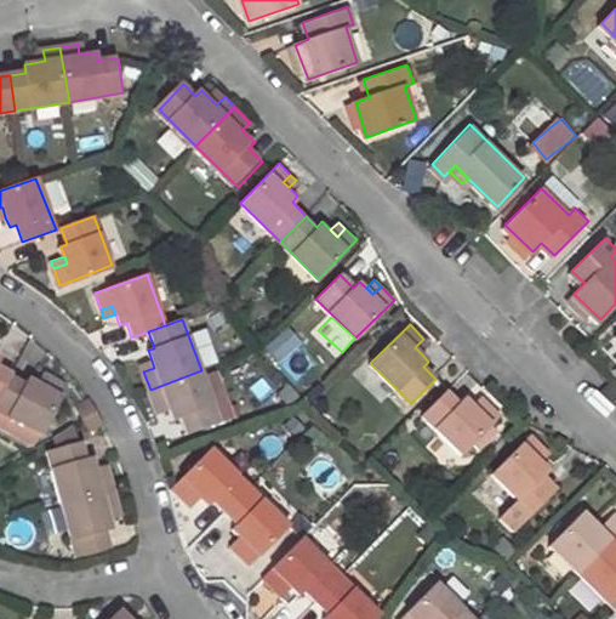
[(421,353),(429,345),(423,339),(415,347),(421,353)]
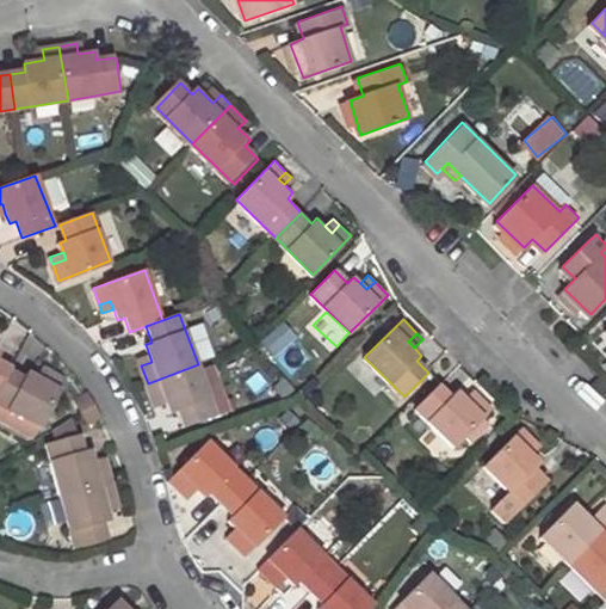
[(0,391),(11,370),(13,367),(0,360),(0,355),(1,354),(0,352),(0,391)]
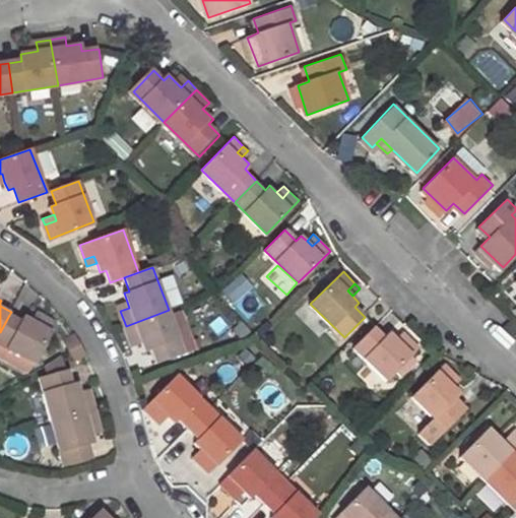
[(120,311),(129,308),(127,302),(118,305),(120,311)]
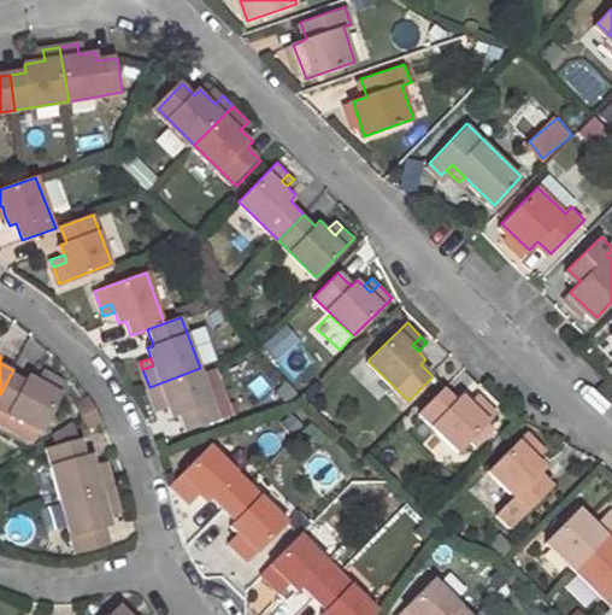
[(200,368),(210,397),(221,393),(210,364),(200,368)]
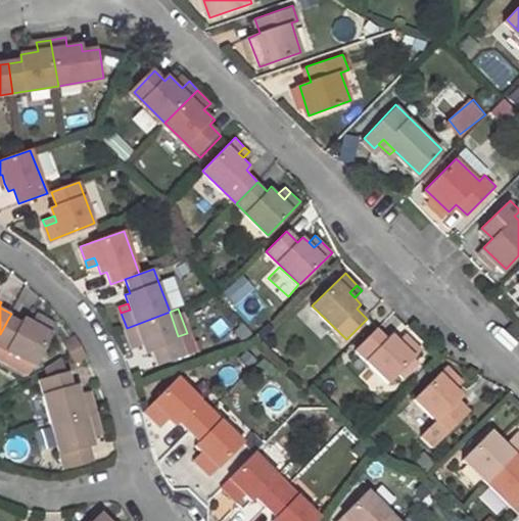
[(143,345),(146,353),(151,351),(156,366),(194,352),(187,333),(178,336),(170,312),(127,328),(132,342),(141,339),(143,345)]
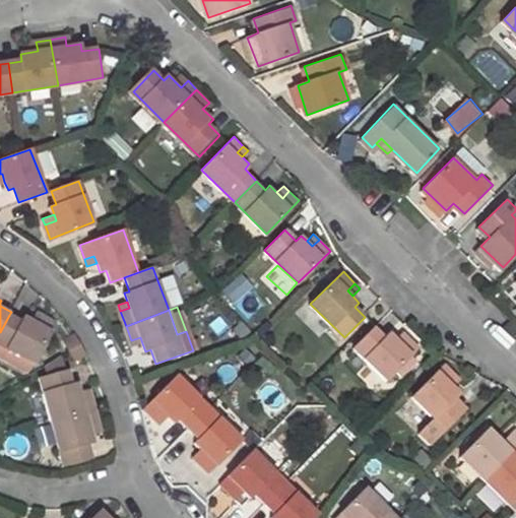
[(35,322),(42,326),(47,317),(40,313),(35,322)]
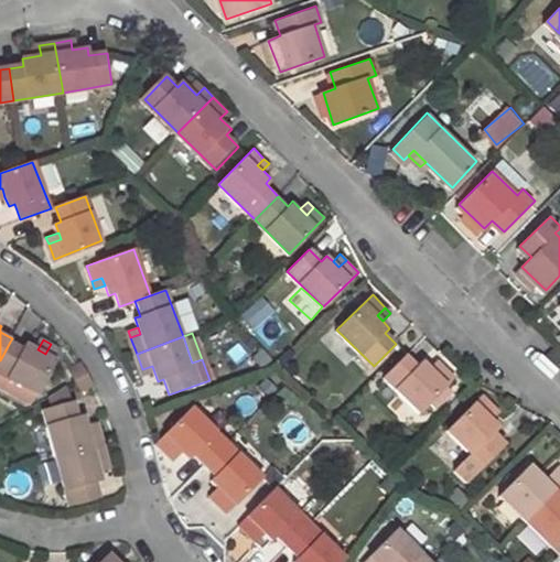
[(0,360),(0,371),(39,393),(64,350),(51,344),(45,354),(38,349),(29,345),(27,350),(10,342),(0,360)]
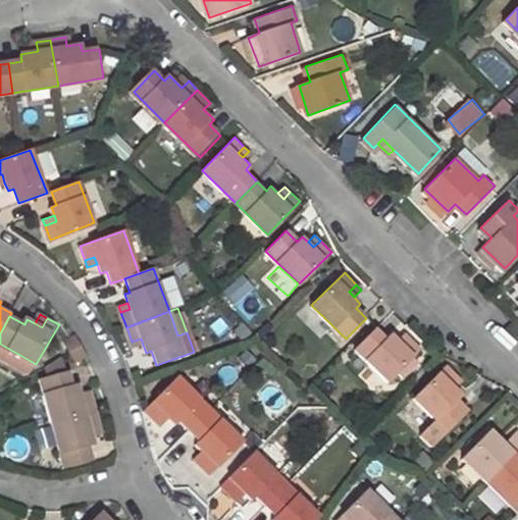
[(356,350),(389,382),(400,372),(404,376),(418,362),(414,358),(421,350),(411,340),(403,347),(398,342),(390,333),(386,338),(376,328),(356,350)]
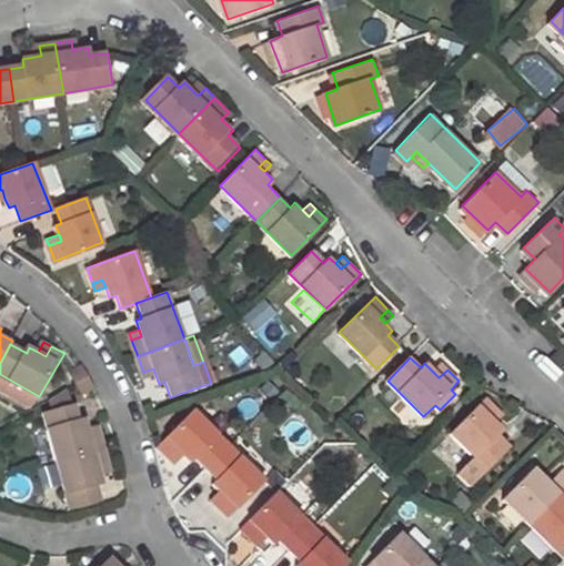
[(439,377),(447,370),(442,364),(433,372),(439,377)]
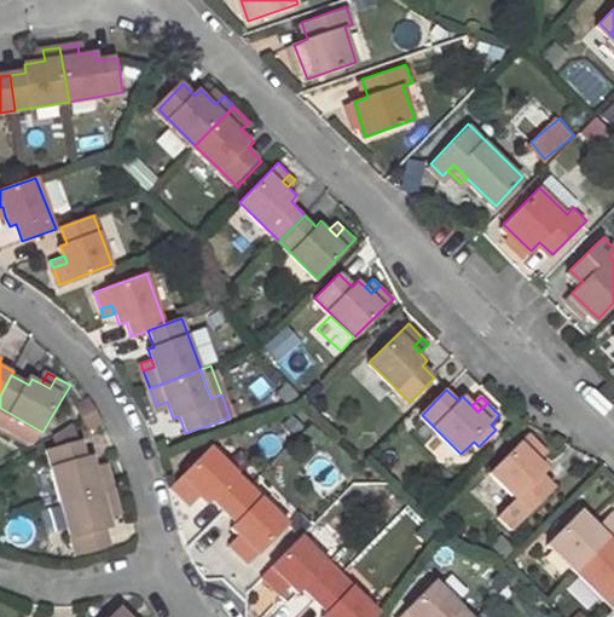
[(158,414),(169,409),(167,402),(156,405),(158,414)]
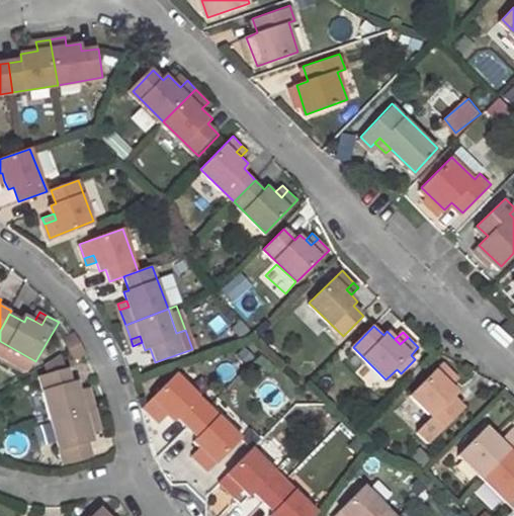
[(35,361),(0,341),(0,353),(29,370),(35,361)]
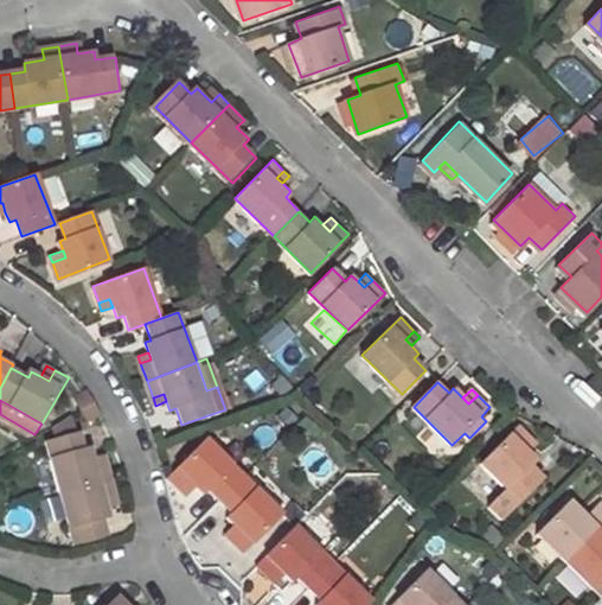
[(481,463),(507,489),(490,505),(504,518),(544,478),(532,466),(538,460),(530,452),(524,446),(532,438),(519,425),(481,463)]
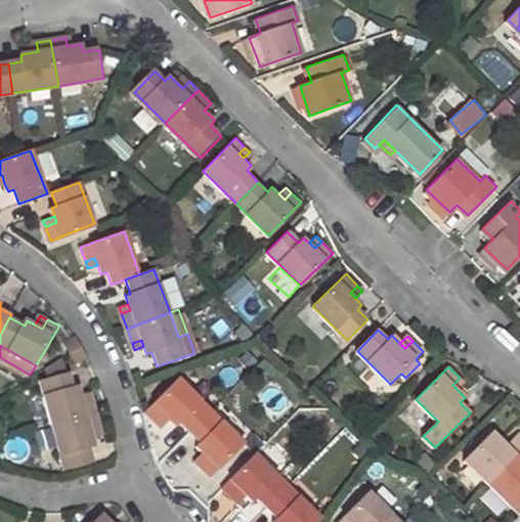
[(42,382),(54,425),(99,412),(96,401),(85,403),(82,395),(77,397),(71,374),(42,382)]
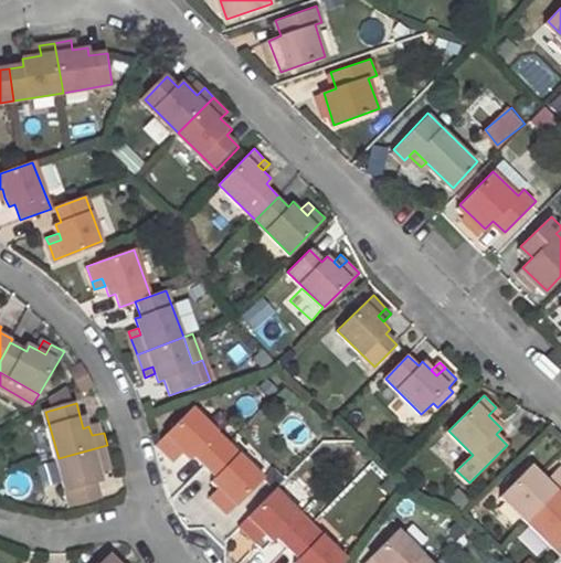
[(496,407),(488,415),(494,421),(501,413),(496,407)]
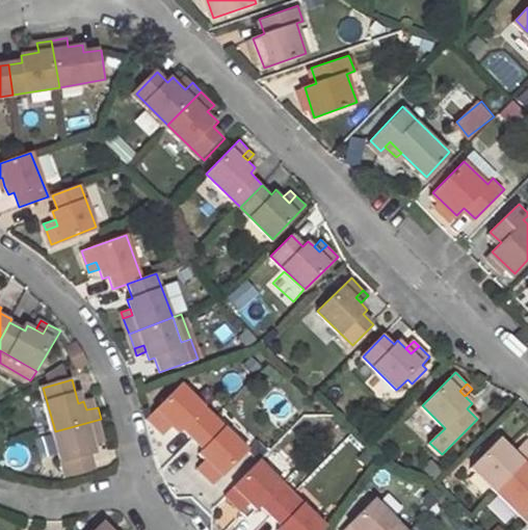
[(168,421),(174,426),(180,433),(185,428),(194,439),(215,417),(182,386),(150,419),(160,429),(168,421)]
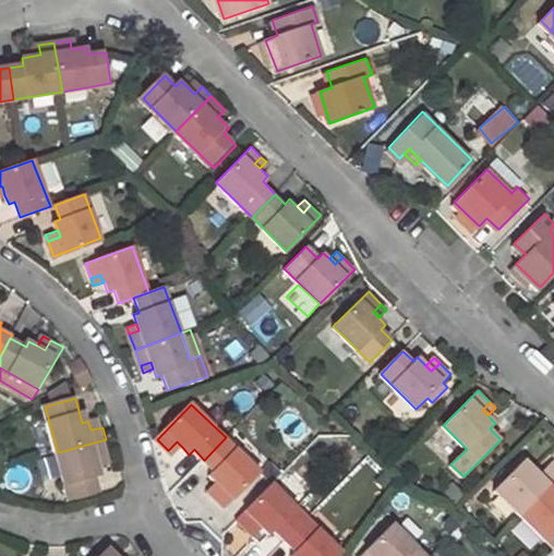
[(99,418),(87,421),(91,430),(103,427),(99,418)]
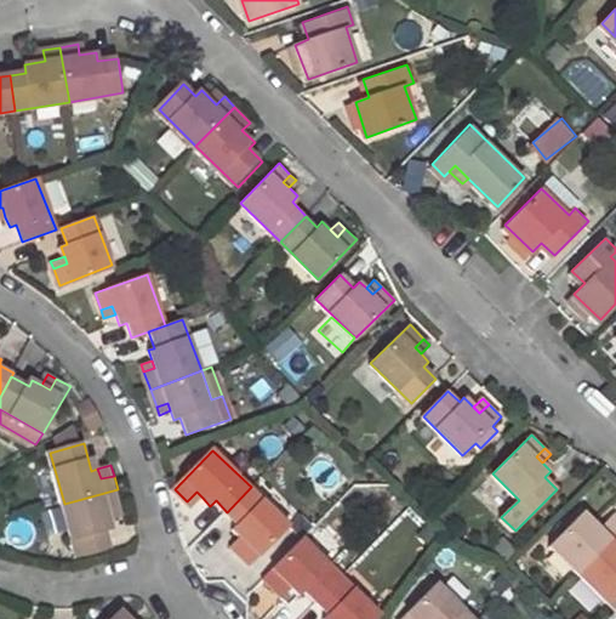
[(243,538),(249,544),(239,552),(252,566),(290,526),(251,487),(227,512),(239,523),(233,528),(243,538)]
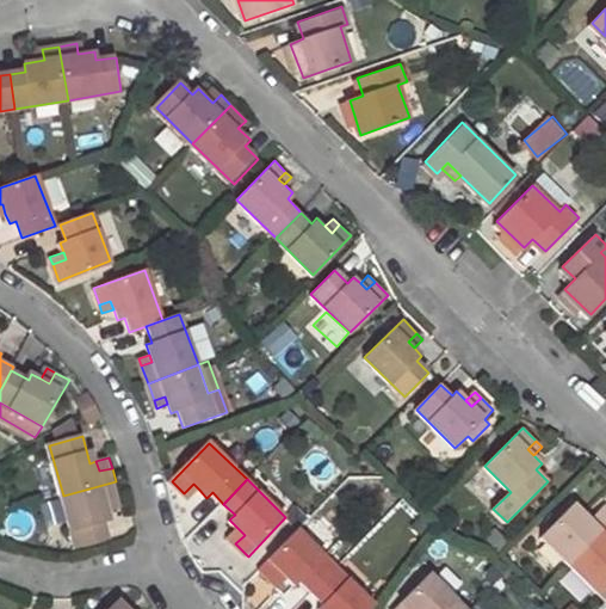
[(63,496),(76,547),(110,539),(103,514),(110,511),(107,502),(119,499),(116,481),(63,496)]
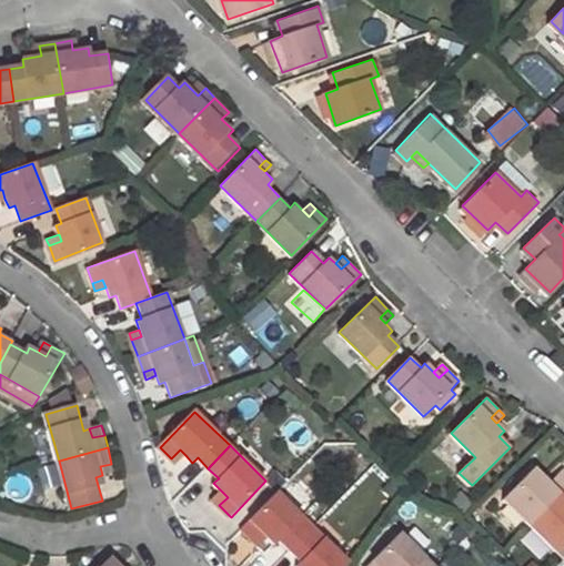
[(177,464),(185,455),(180,450),(171,458),(177,464)]
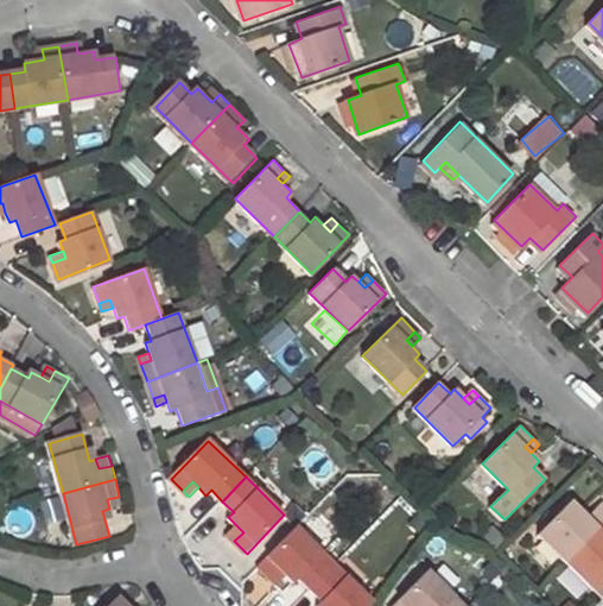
[(109,509),(121,505),(119,497),(107,499),(109,509)]
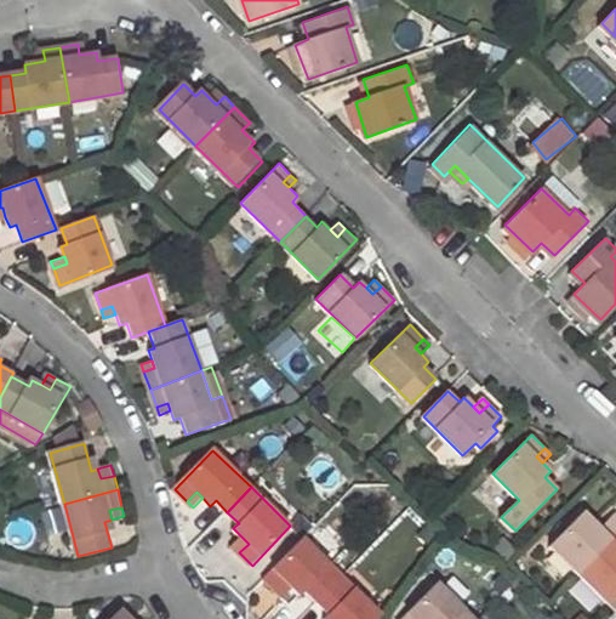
[(552,544),(581,574),(615,539),(615,515),(600,528),(583,511),(552,544)]
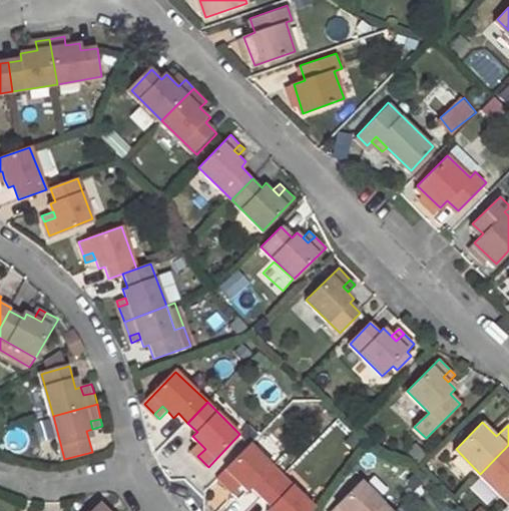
[(200,444),(192,451),(197,456),(205,449),(200,444)]
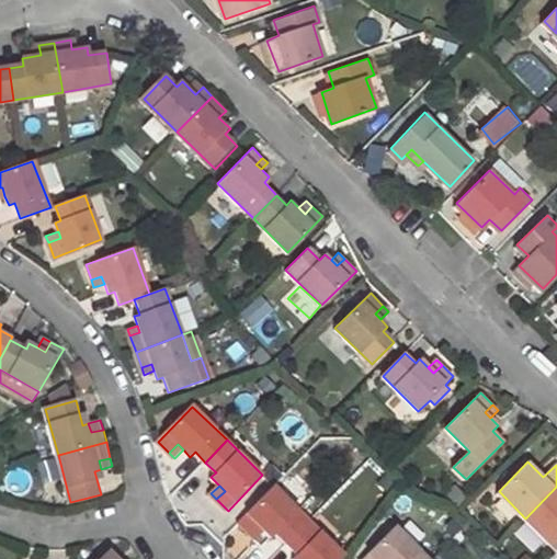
[(259,525),(263,529),(272,538),(277,534),(287,543),(309,521),(275,486),(240,522),(250,533),(259,525)]
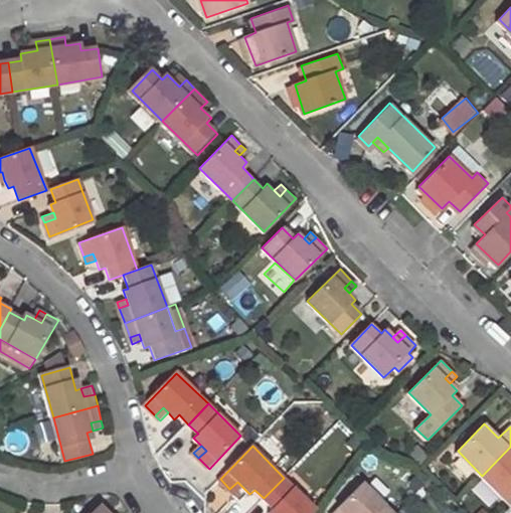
[(506,500),(510,495),(510,447),(482,476),(506,500)]
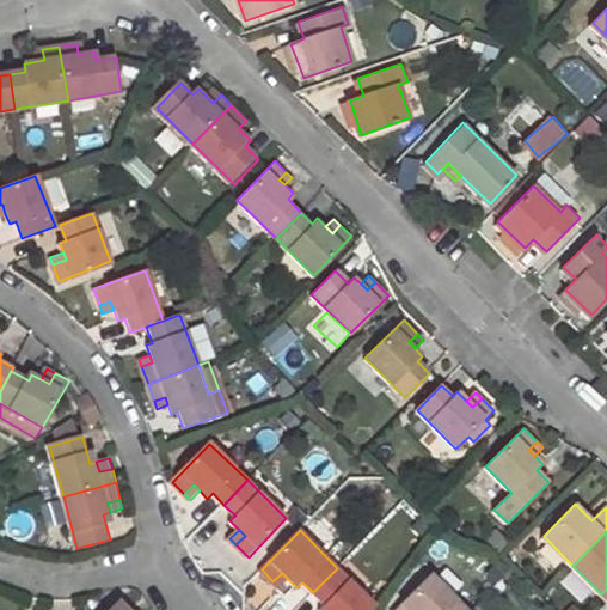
[(371,609),(375,605),(337,568),(313,592),(324,604),(319,609),(371,609)]
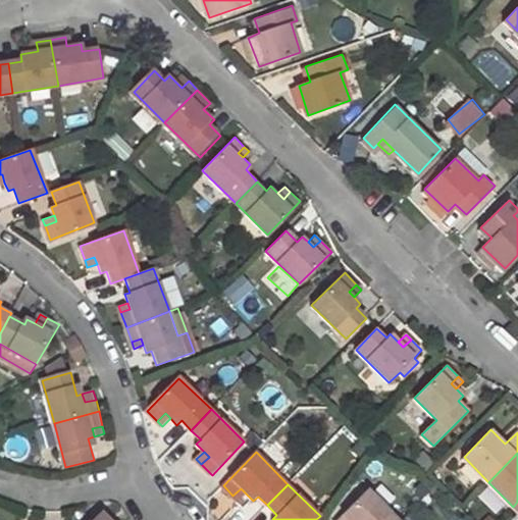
[(241,488),(232,496),(238,500),(245,492),(241,488)]
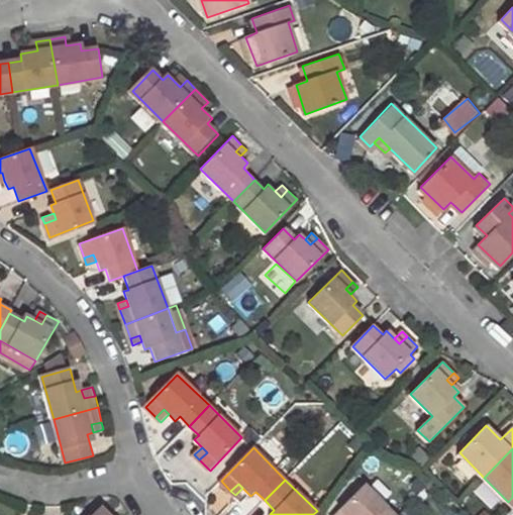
[(393,514),(363,485),(331,514),(393,514)]
